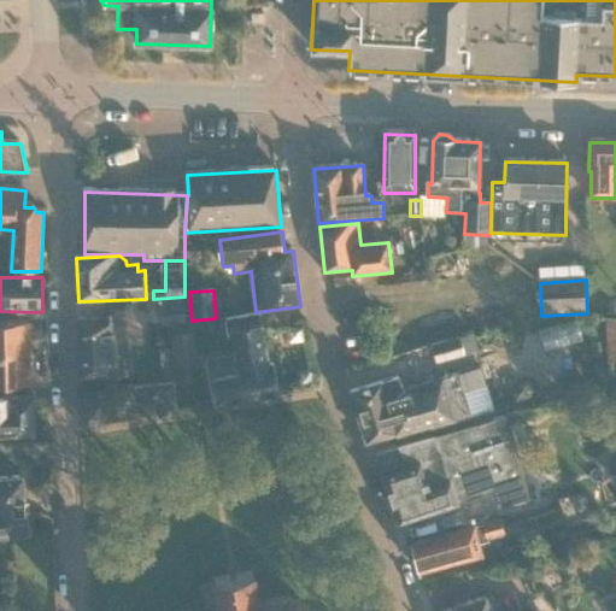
[(164,328),(187,325),(185,299),(162,300),(164,328)]
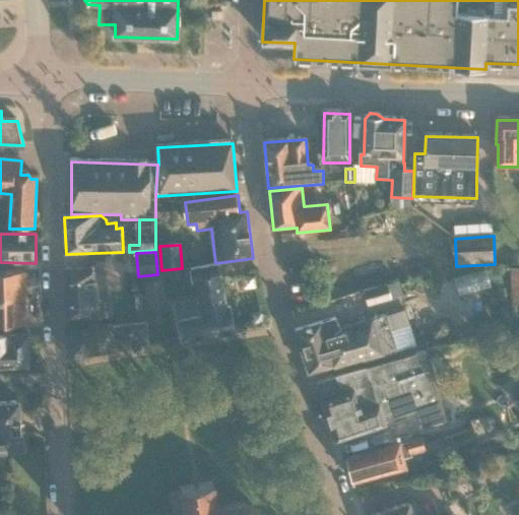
[(109,318),(107,263),(89,264),(89,270),(66,271),(67,320),(109,318)]
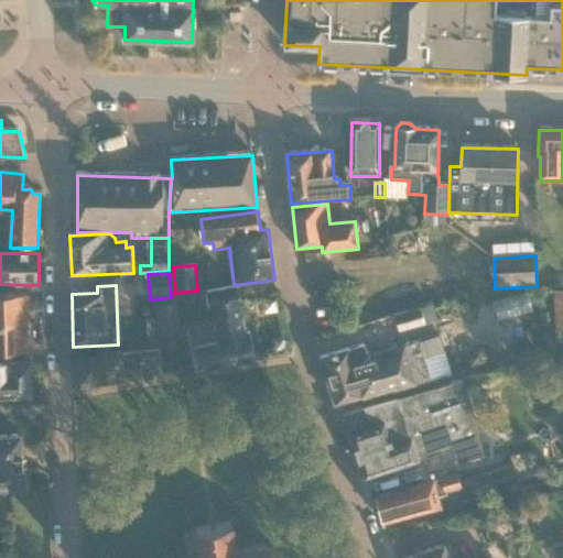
[(219,326),(226,368),(256,361),(251,335),(247,336),(238,288),(207,294),(210,310),(216,309),(219,326)]
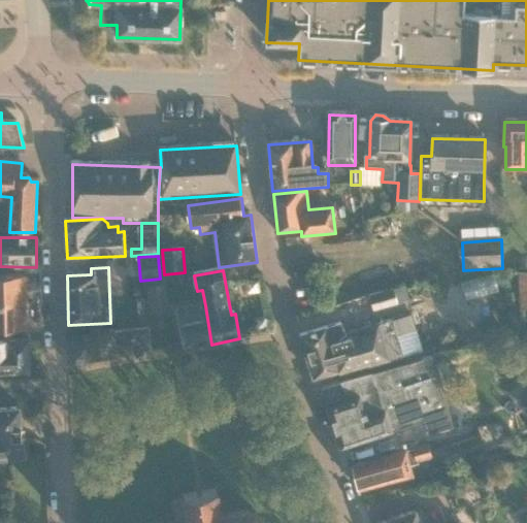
[(27,278),(0,278),(0,304),(27,304),(27,278)]
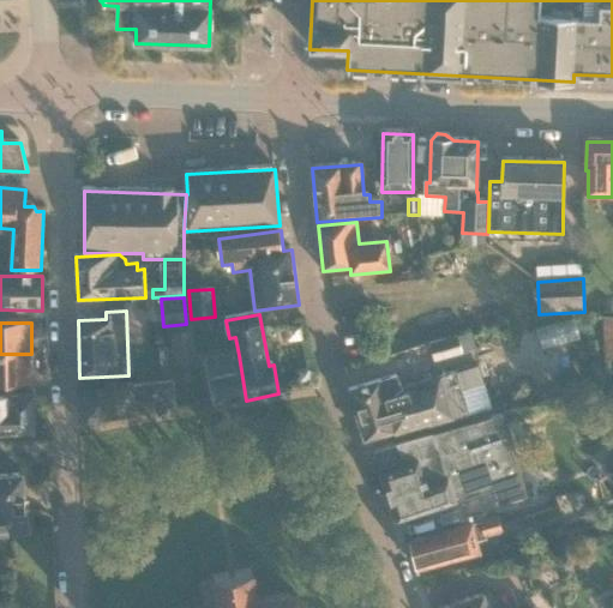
[(200,365),(198,330),(176,332),(179,366),(200,365)]
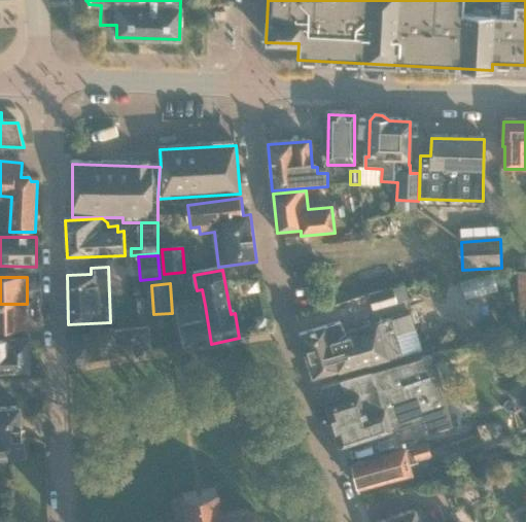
[(370,299),(374,313),(406,304),(400,288),(370,299)]
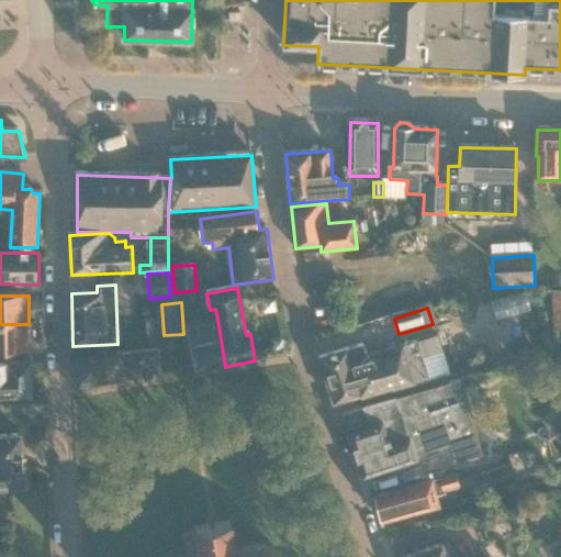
[(146,321),(148,347),(157,346),(155,320),(146,321)]
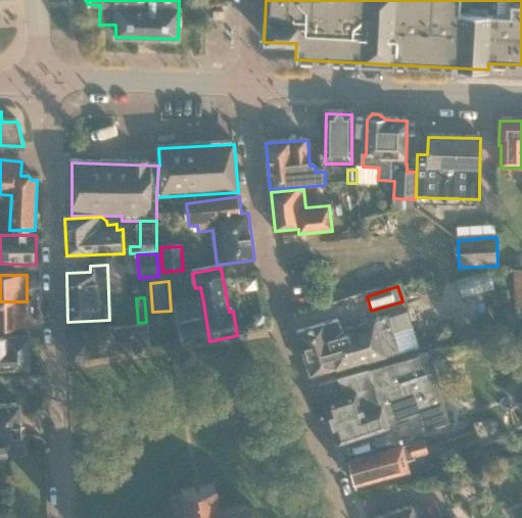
[(0,328),(28,328),(27,301),(0,301),(0,328)]
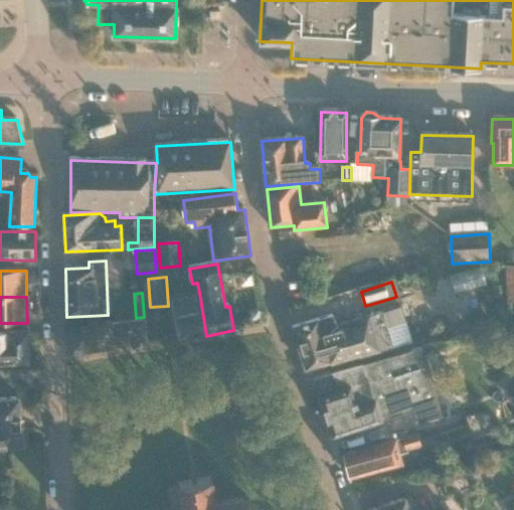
[(182,340),(206,336),(200,298),(175,303),(182,340)]
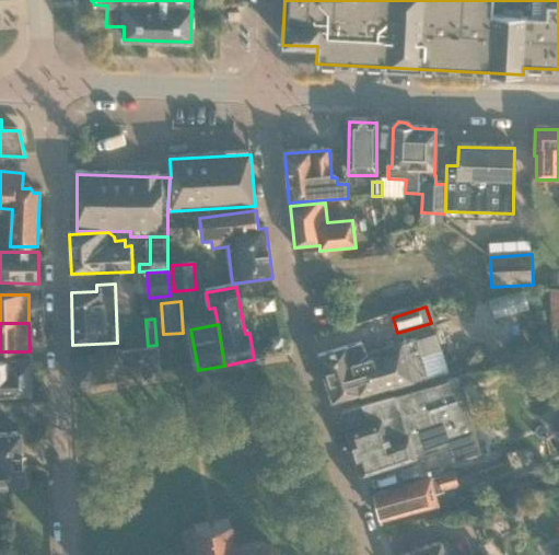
[(429,384),(446,381),(444,374),(452,372),(439,333),(387,349),(365,358),(361,344),(317,358),(333,405),(358,396),(360,401),(428,380),(429,384)]
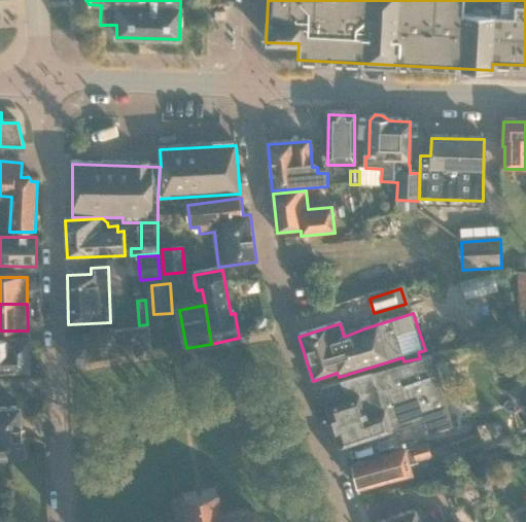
[(71,338),(74,362),(117,357),(116,346),(134,344),(135,352),(151,350),(149,328),(71,338)]
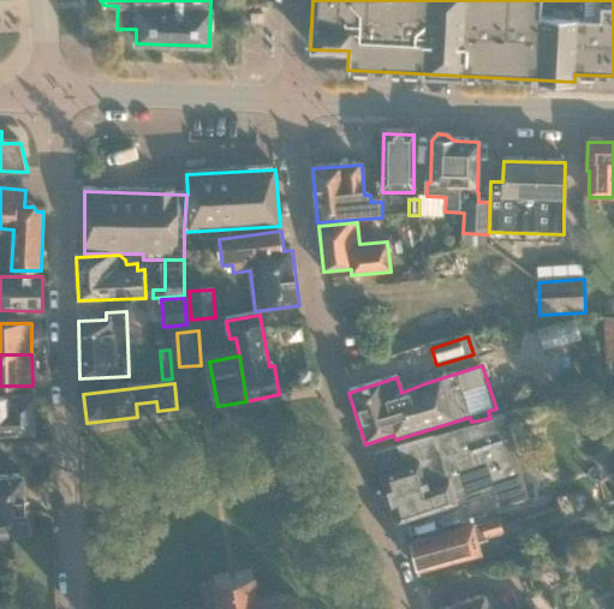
[(35,395),(0,396),(0,435),(36,435),(35,395)]
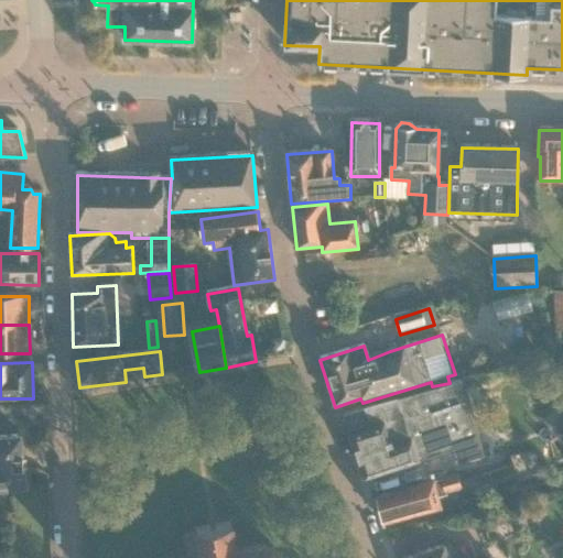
[(451,384),(450,383),(432,386),(433,390),(397,402),(396,397),(342,415),(363,481),(424,460),(423,457),(451,448),(457,468),(485,459),(459,382),(451,384)]
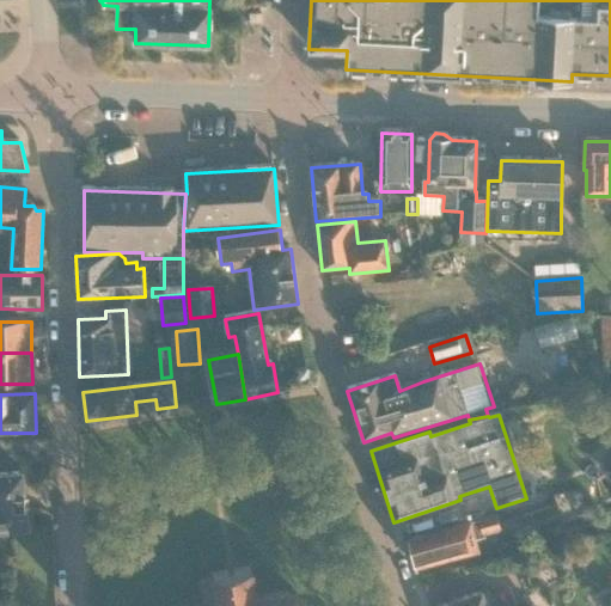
[(0,532),(29,530),(24,473),(0,475),(0,532)]
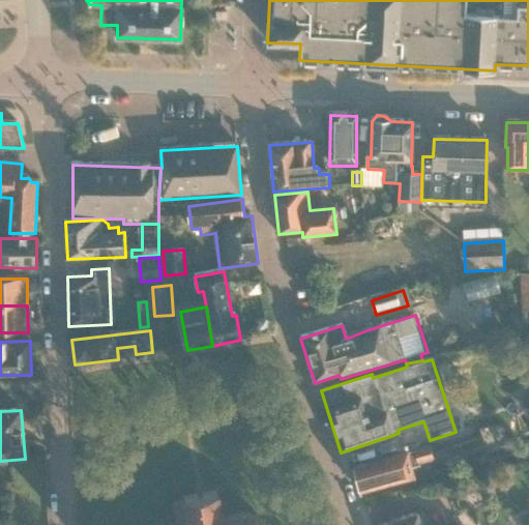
[(491,430),(494,440),(507,436),(504,426),(491,430)]
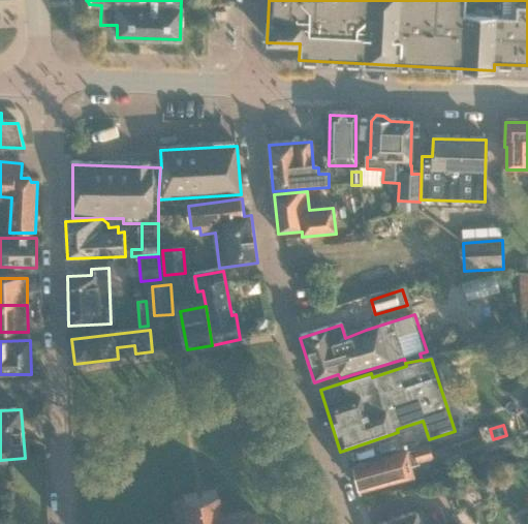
[(412,479),(409,469),(421,466),(420,463),(433,459),(429,448),(410,454),(406,455),(351,470),(359,493),(412,479)]
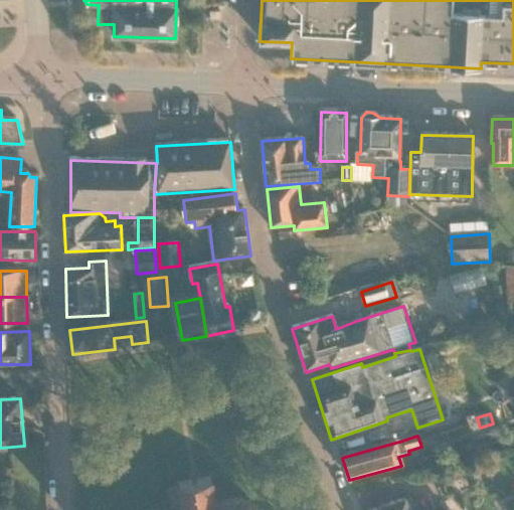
[(483,483),(477,466),(464,470),(470,487),(483,483)]
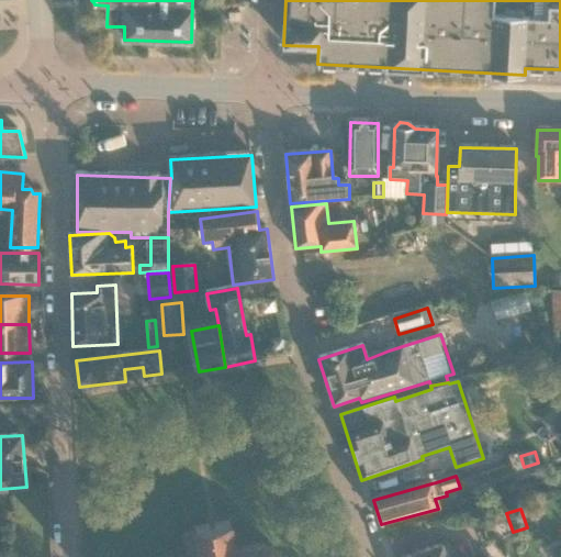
[(195,535),(183,537),(188,556),(280,556),(271,549),(265,546),(238,550),(234,524),(195,531),(195,535)]
